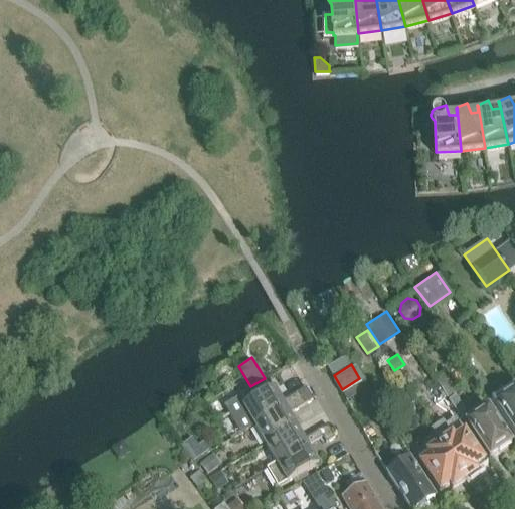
[(436,377),(448,394),(456,388),(445,371),(436,377)]
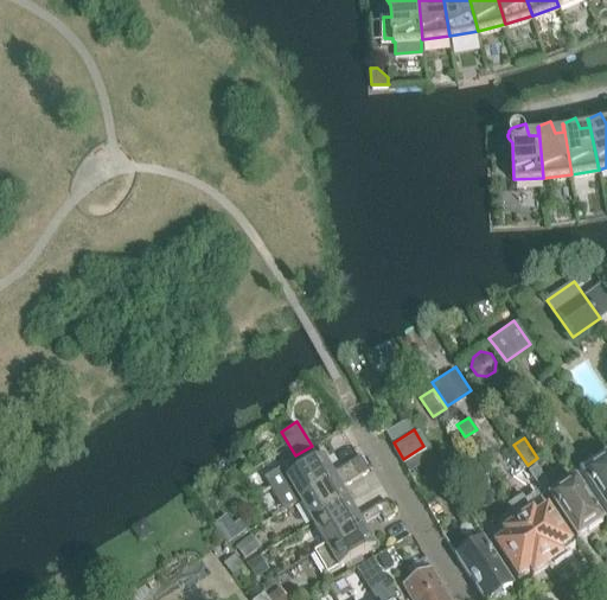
[(566,438),(558,442),(568,458),(576,453),(566,438)]
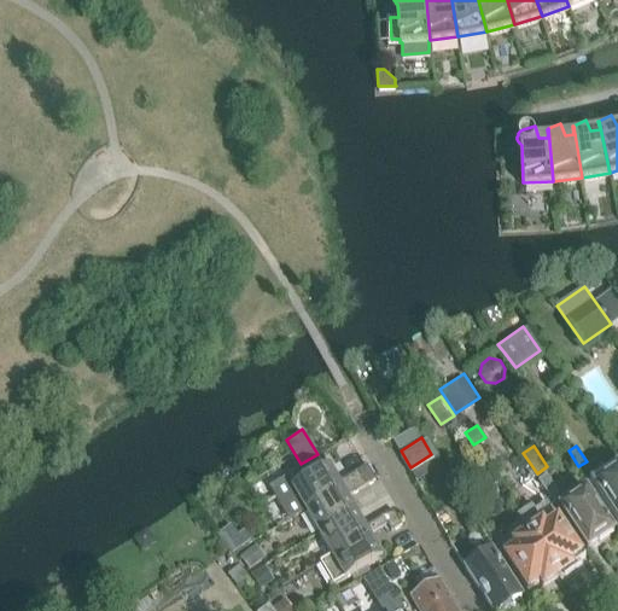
[(617,460),(616,458),(592,475),(617,516),(617,460)]
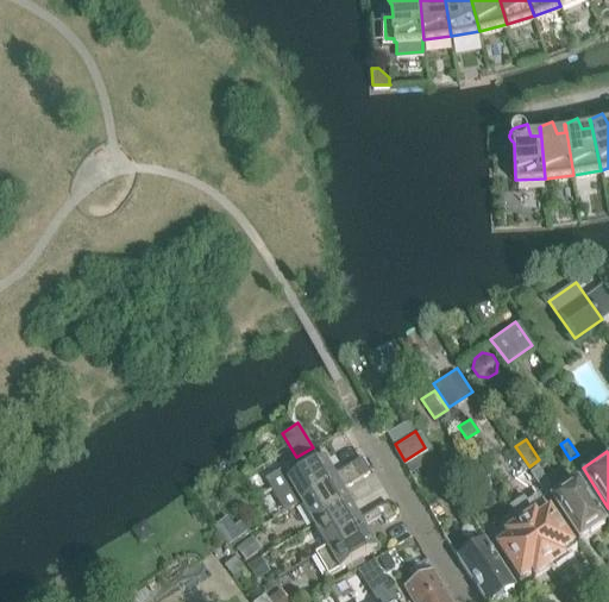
[(281,466),(264,476),(284,510),(301,501),(337,480),(356,469),(366,463),(362,456),(360,455),(332,471),(331,469),(324,457),(322,456),(288,476),(282,466),(281,466)]
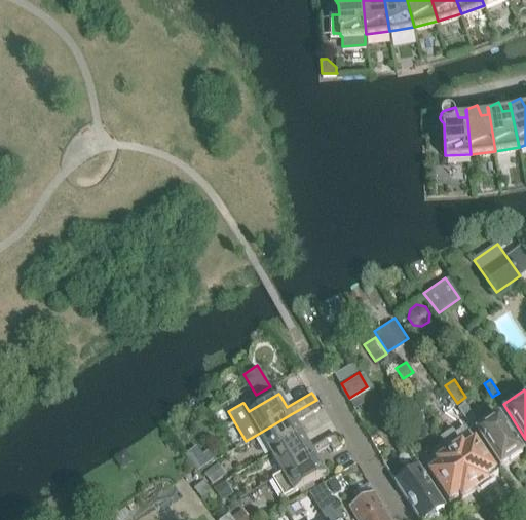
[(294,420),(320,406),(316,400),(260,433),(271,451),(302,434),(294,420)]
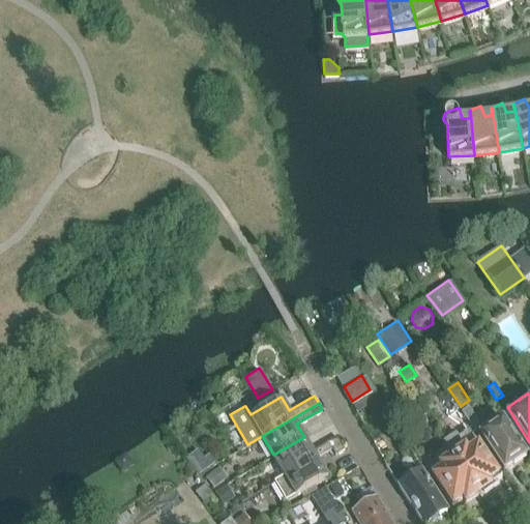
[(476,423),(479,420),(468,404),(462,408),(475,429),(476,428),(503,467),(525,453),(498,412),(478,425),(476,423)]
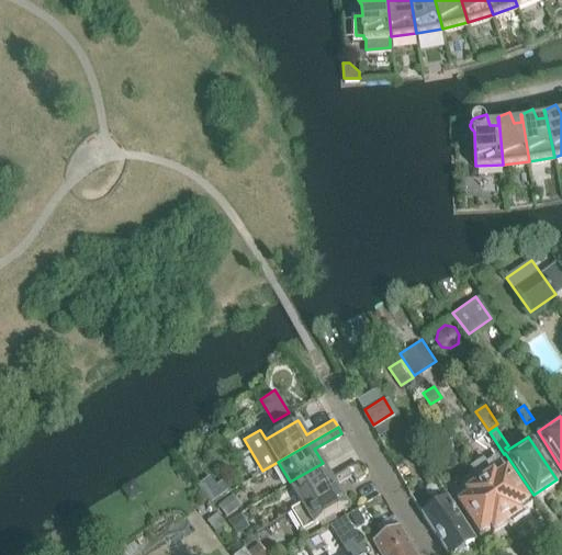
[(482,454),(469,463),(479,478),(507,520),(508,519),(518,512),(519,512),(520,511),(518,507),(528,499),(506,466),(496,451),(485,459),(482,454)]
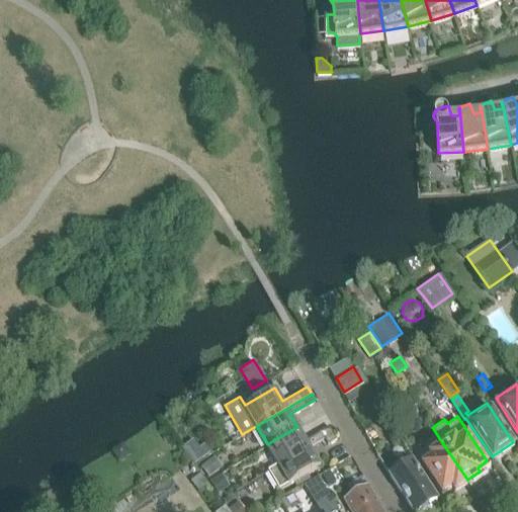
[(297,427),(267,444),(277,463),(309,445),(324,436),(333,431),(330,426),(321,431),(306,440),(297,427)]
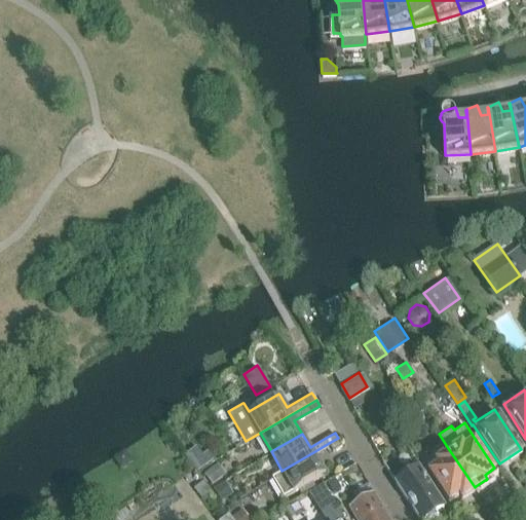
[(333,450),(342,444),(338,438),(329,443),(333,450)]
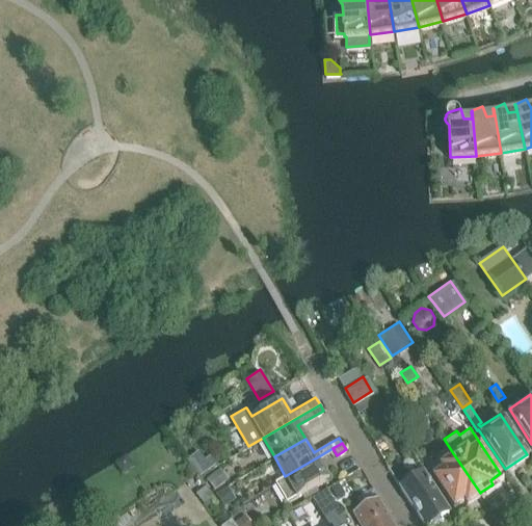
[(197,448),(186,457),(198,474),(215,461),(209,452),(204,456),(197,448)]
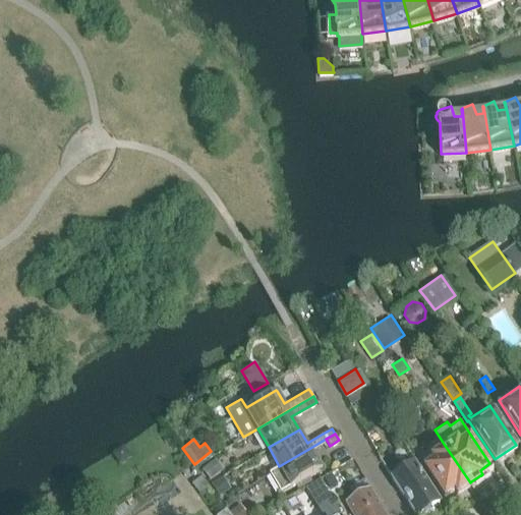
[(457,492),(470,482),(444,444),(430,452),(433,456),(425,461),(423,463),(445,494),(454,488),(457,492)]
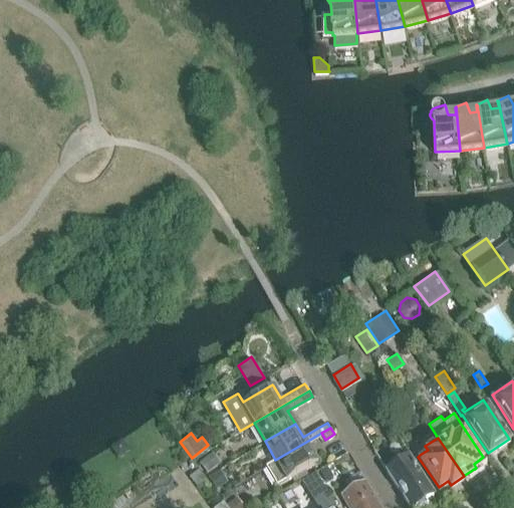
[(275,460),(266,465),(277,485),(287,479),(291,477),(294,481),(308,473),(306,468),(317,462),(306,442),(275,460)]
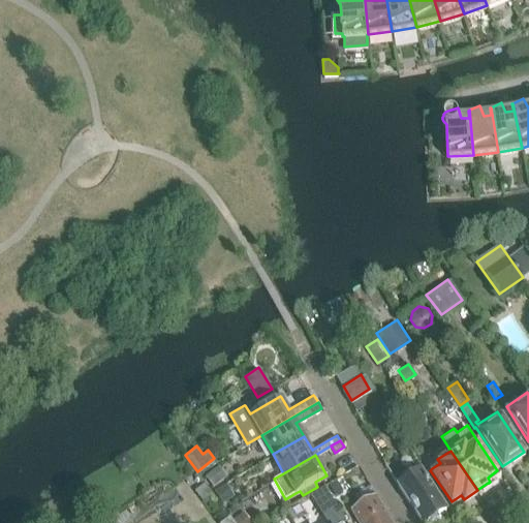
[(217,464),(205,473),(213,484),(224,474),(217,464)]
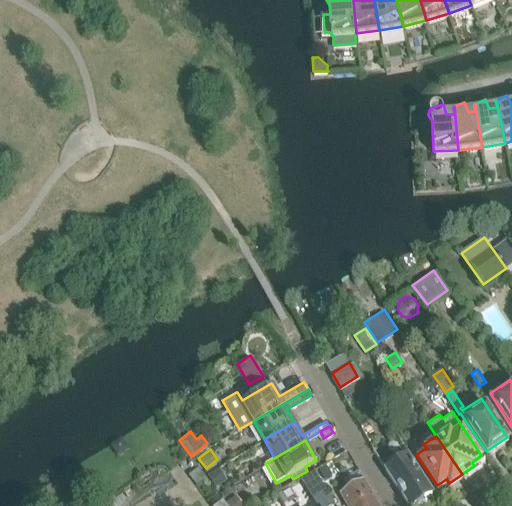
[(411,505),(414,505),(433,495),(407,453),(386,466),(411,505)]
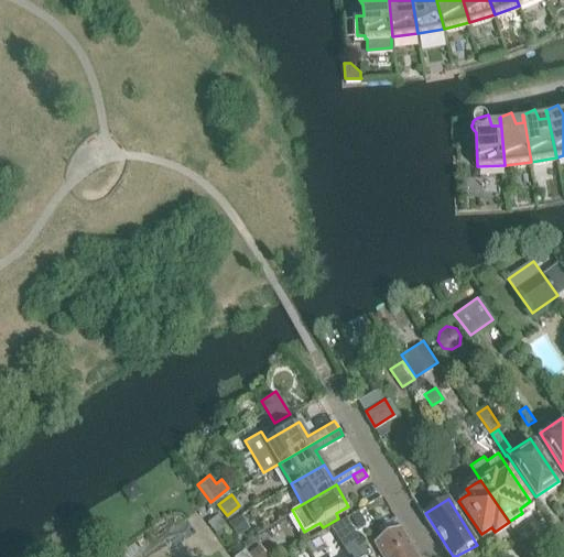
[(207,520),(215,530),(226,522),(218,512),(207,520)]
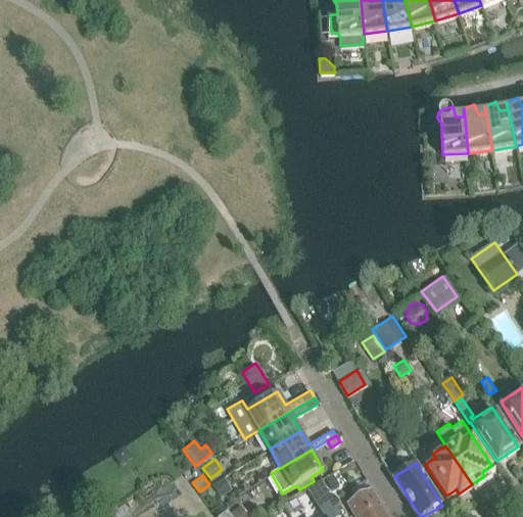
[(212,482),(220,495),(232,487),(225,475),(212,482)]
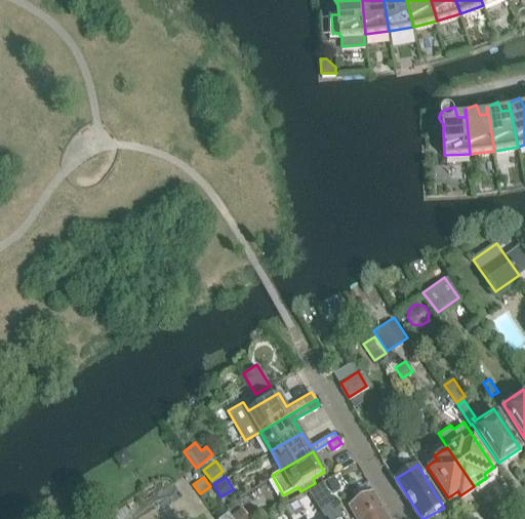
[(389,518),(372,488),(339,507),(346,518),(389,518)]
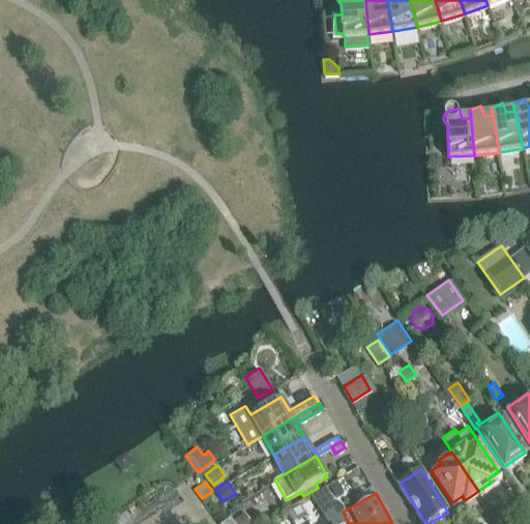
[(337,505),(330,510),(335,518),(343,514),(337,505)]
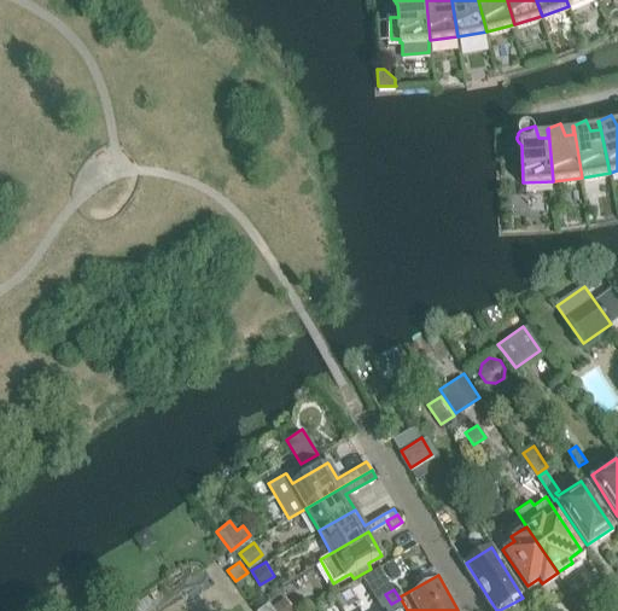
[(285,594),(272,604),(277,610),(290,610),(295,607),(285,594)]
